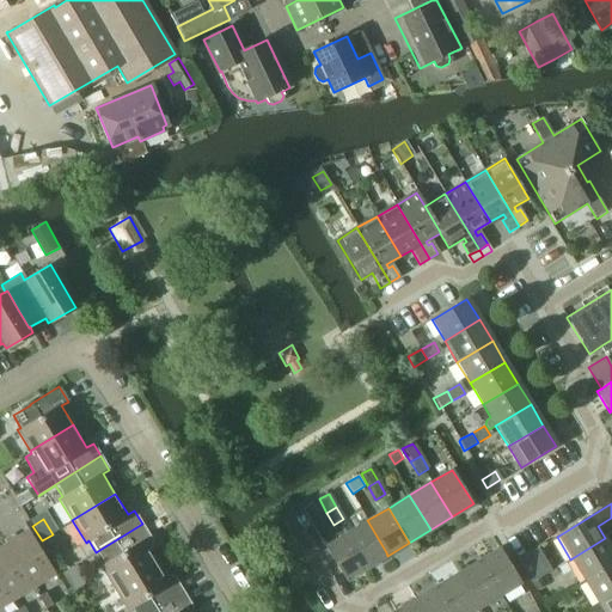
[(367,520),(346,533),(367,568),(387,556),(386,552),(367,520)]
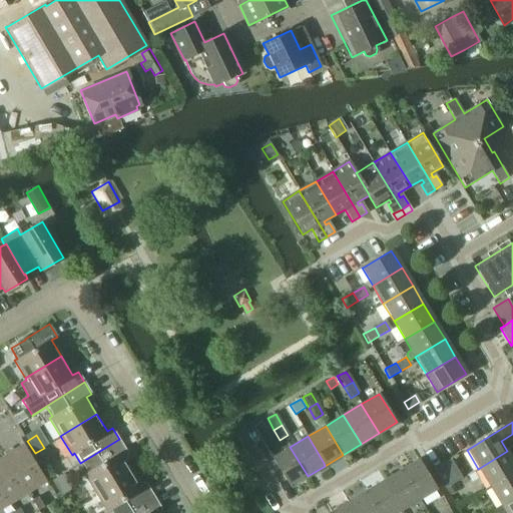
[(84,474),(95,492),(131,471),(120,454),(126,451),(119,439),(80,463),(86,473),(84,474)]
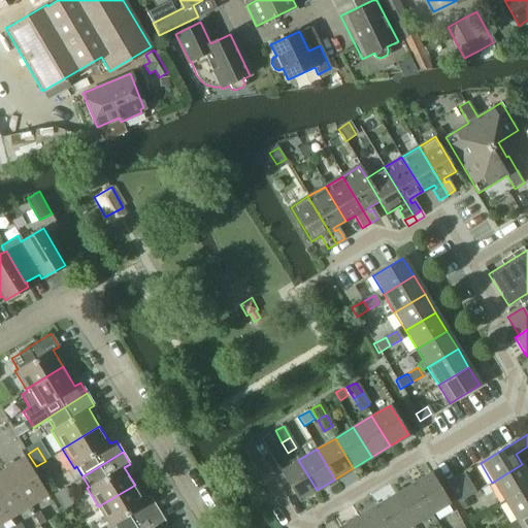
[(25,457),(5,469),(28,506),(47,495),(25,457)]
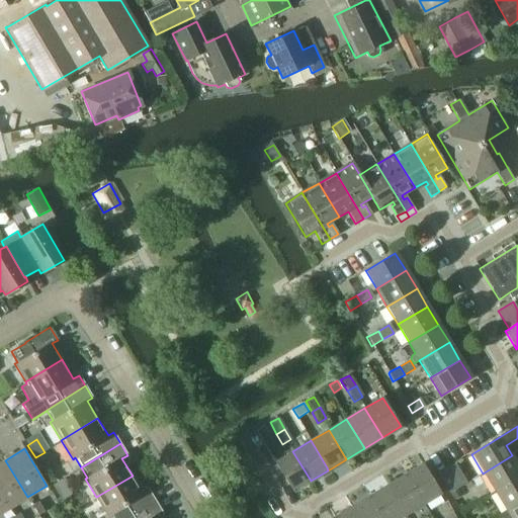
[(311,481),(292,451),(274,462),(291,492),(311,481)]
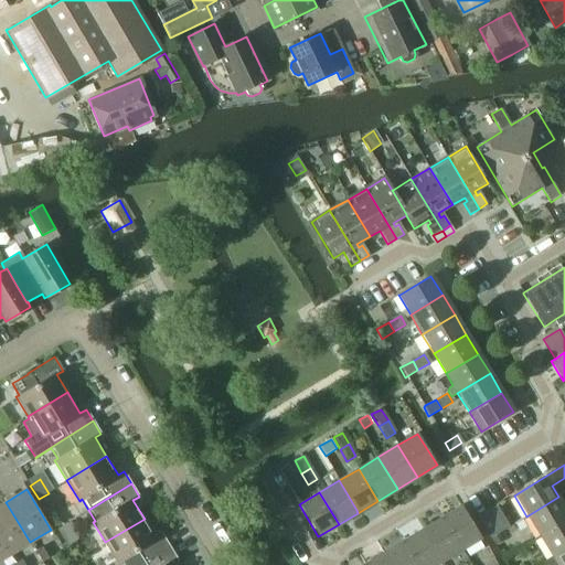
[(528,516),(539,536),(564,520),(564,505),(558,497),(526,516),(528,516)]
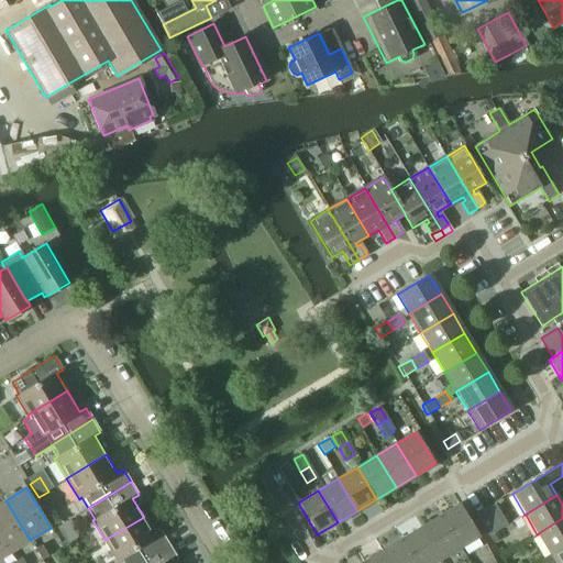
[(6,500),(0,503),(0,537),(9,553),(30,540),(6,500)]
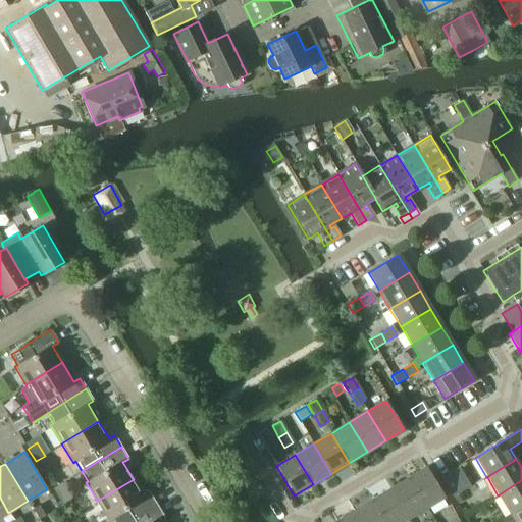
[(426,466),(408,477),(426,510),(445,499),(426,466)]
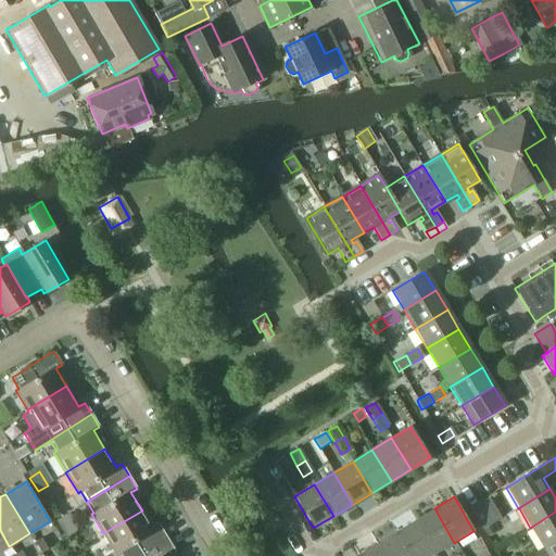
[(434,508),(415,520),(436,555),(454,543),(434,508)]
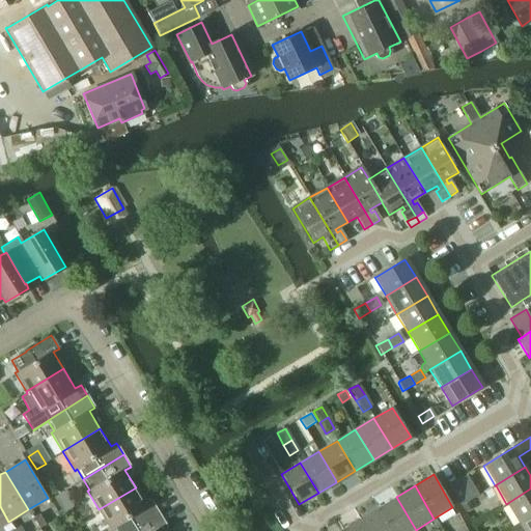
[(113,528),(115,530),(129,530),(159,513),(152,502),(146,505),(136,487),(99,509),(110,529),(113,528)]
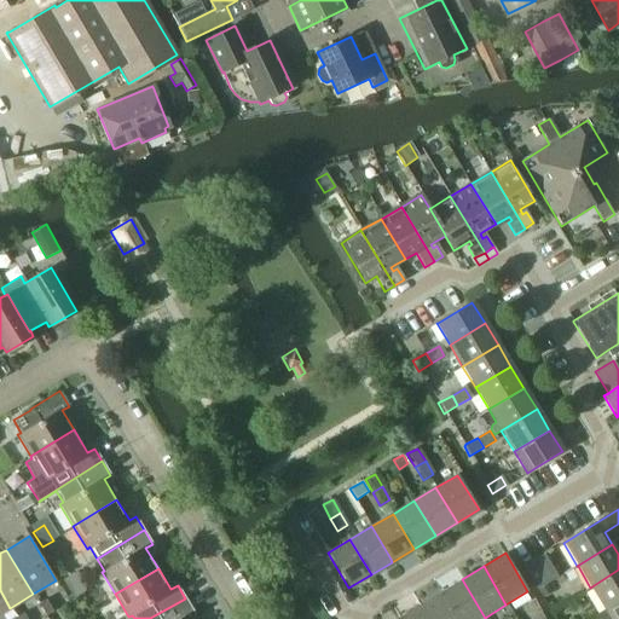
[(603,609),(605,611),(618,601),(618,570),(590,588),(591,589),(603,609)]
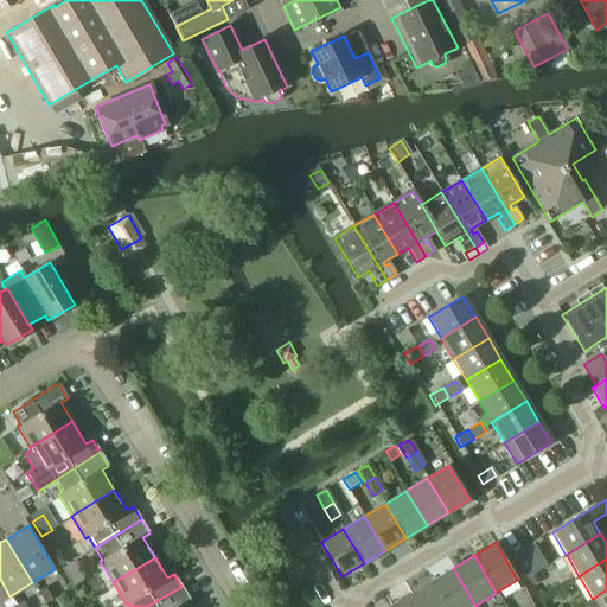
[(532,562),(521,569),(526,580),(528,579),(540,572),(538,572),(534,562),(532,562)]
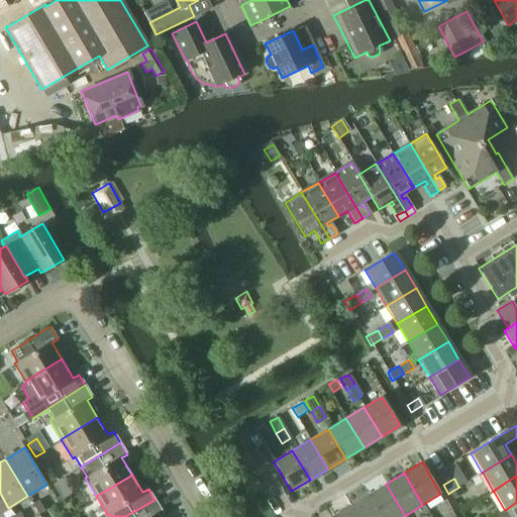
[(61,481),(52,485),(61,500),(69,495),(61,481)]
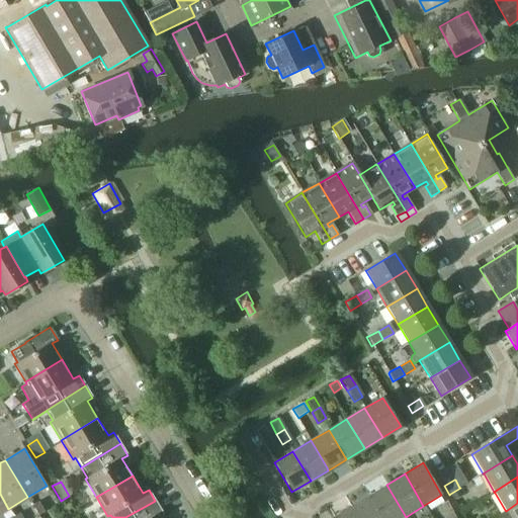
[(386,485),(368,496),(381,517),(404,517),(406,517),(386,485)]
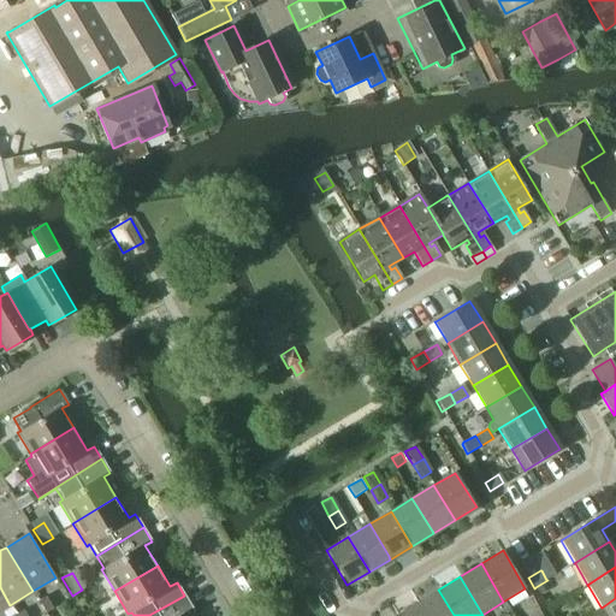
[(544,584),(535,588),(538,592),(542,597),(549,592),(544,584)]
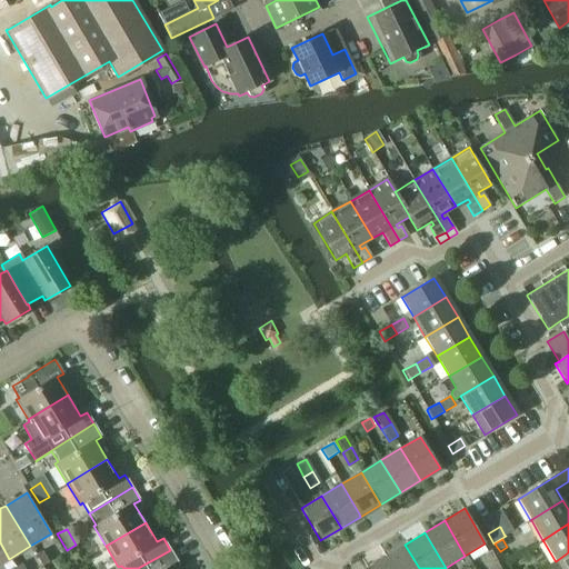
[(0,542),(0,563),(9,559),(0,542)]
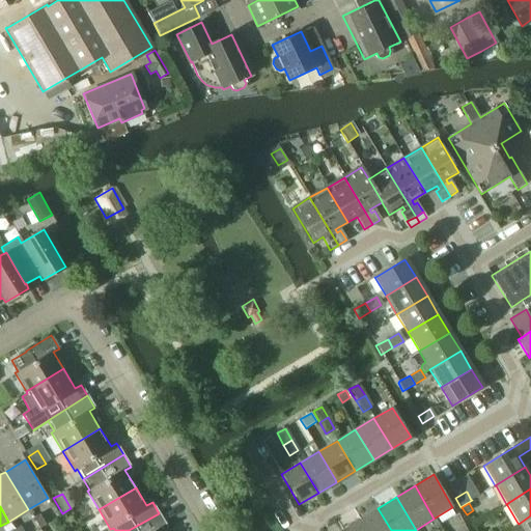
[(391,530),(378,508),(359,520),(366,530),(391,530)]
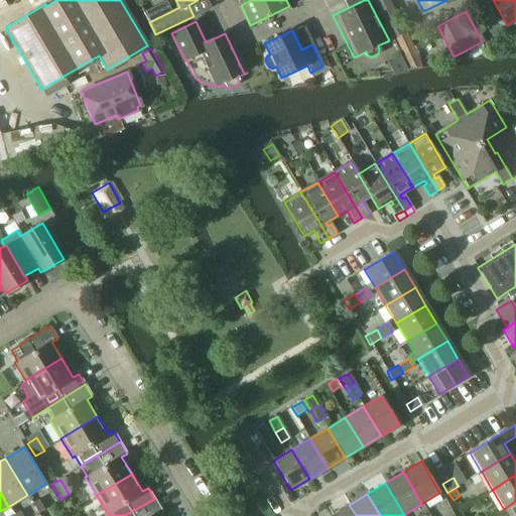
[(157,515),(156,514),(161,510),(154,499),(125,515),(157,515)]
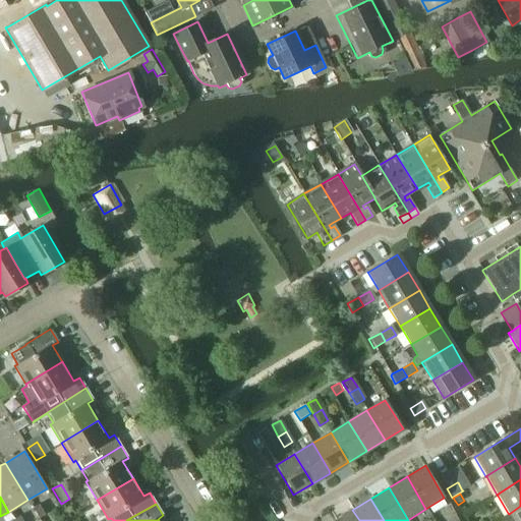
[(33,508),(39,518),(45,515),(39,505),(33,508)]
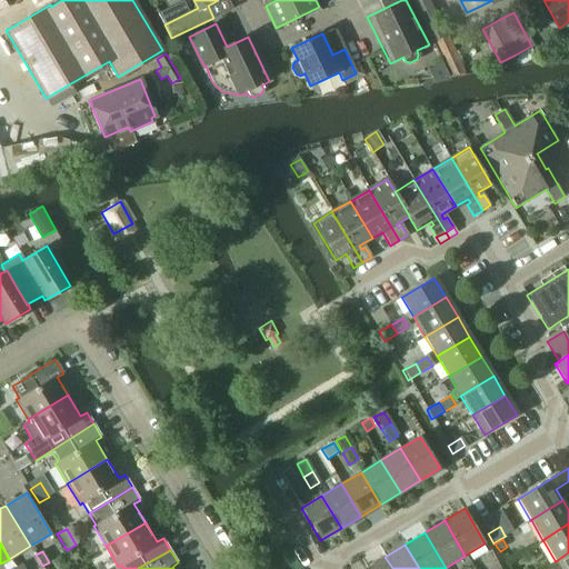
[(550,568),(568,568),(568,552),(556,561),(549,566),(550,568)]
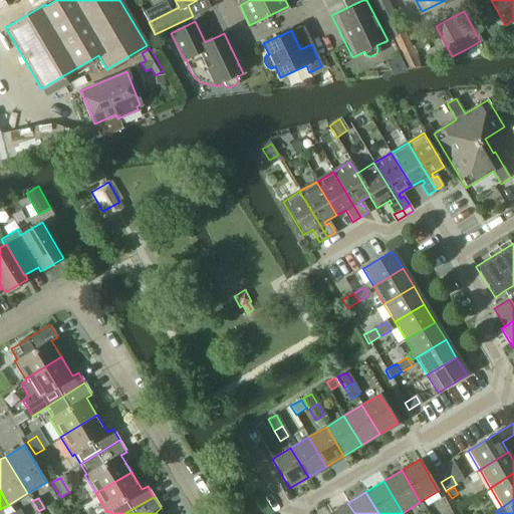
[(354,513),(347,503),(329,513),(354,513)]
